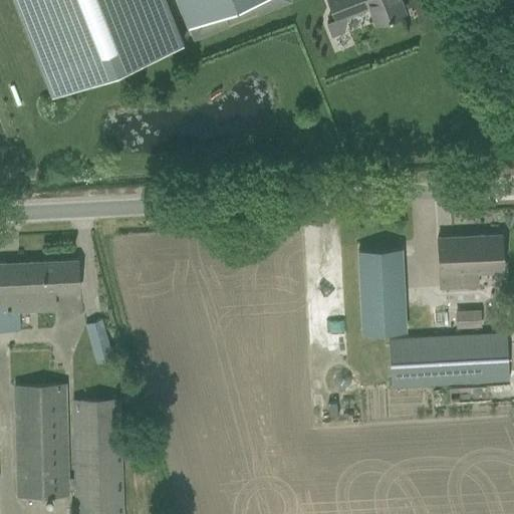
[(14,0),(51,95),(183,43),(166,0),(179,0),(180,3),(188,0),(14,0)]
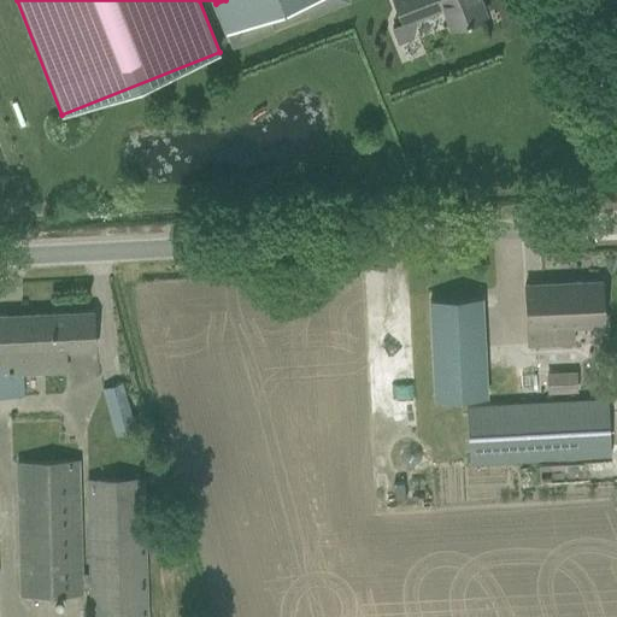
[(225,0),(216,4),(233,47),(275,30),(274,28),(307,15),(307,18),(346,3),(346,0),(225,0)]
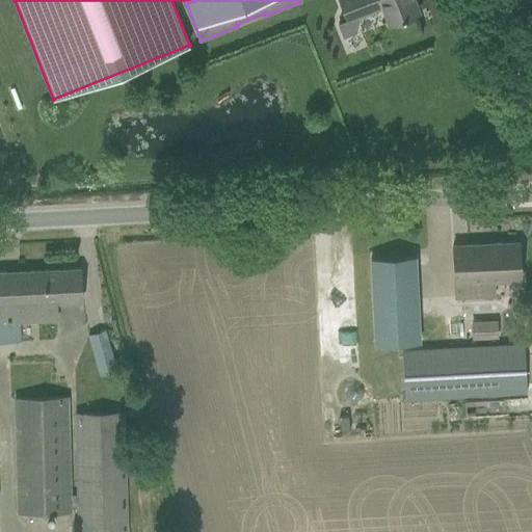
[(382,6),(390,24),(419,12),(414,0),(340,0),(348,21),(382,6)]
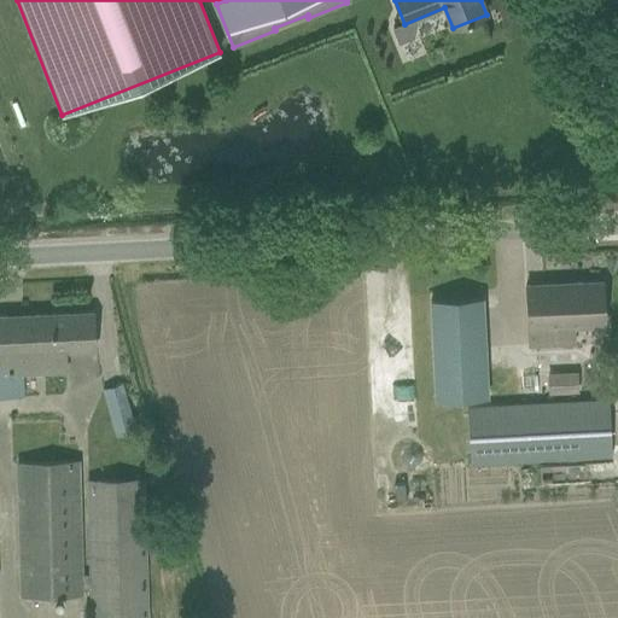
[(526,286),(530,340),(573,338),(573,325),(605,324),(602,283),(526,286)]
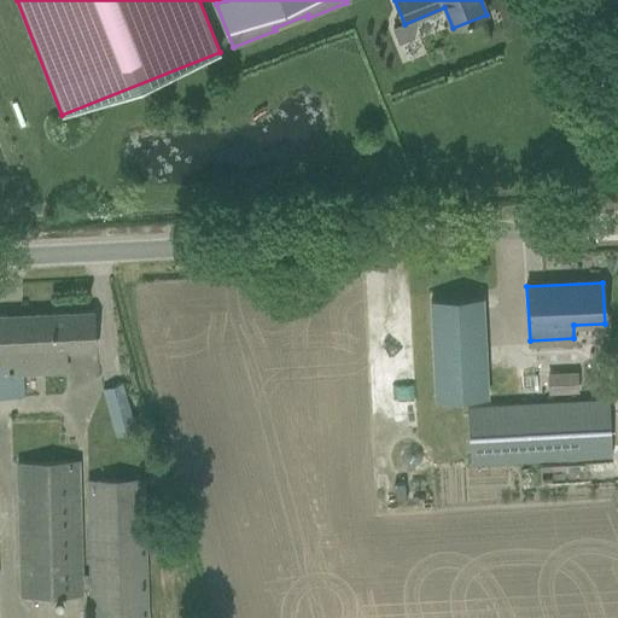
[(482,299),(431,302),(436,401),(487,398),(482,299)]
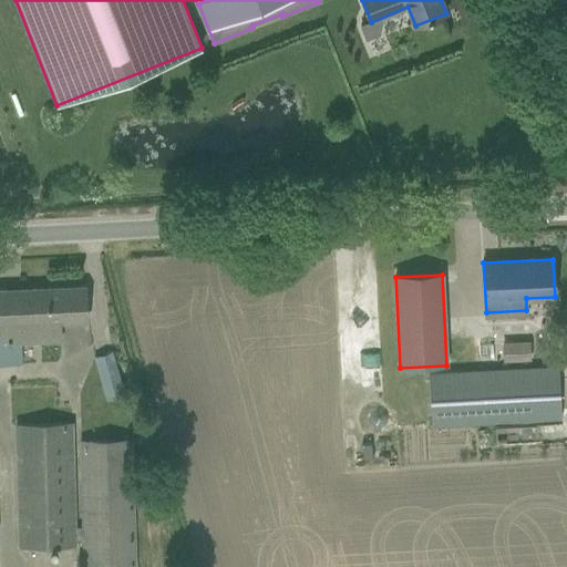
[(0,289),(0,363),(21,363),(20,341),(62,339),(61,322),(88,320),(85,286),(0,289)]
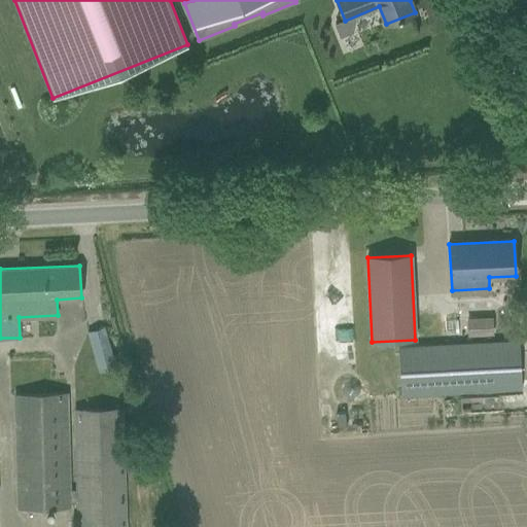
[(493,317),(466,318),(466,336),(493,335),(493,317)]
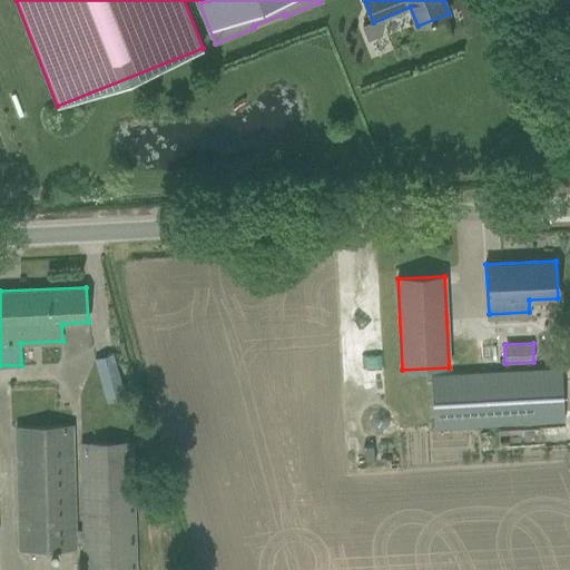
[(494,346),(481,346),(482,361),(495,360),(494,346)]
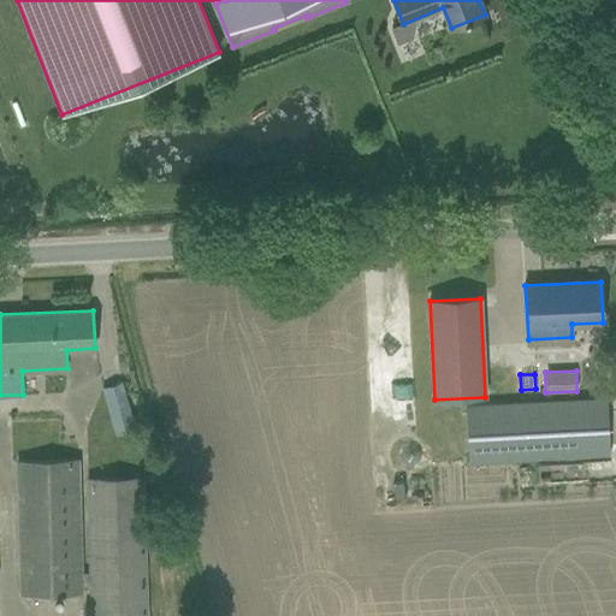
[(105,388),(118,434),(136,430),(123,383),(105,388)]
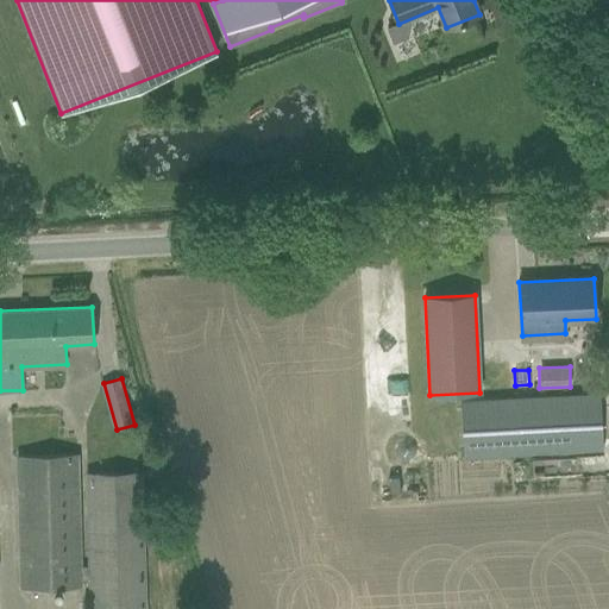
[(460,402),(464,457),(603,449),(600,394),(460,402)]
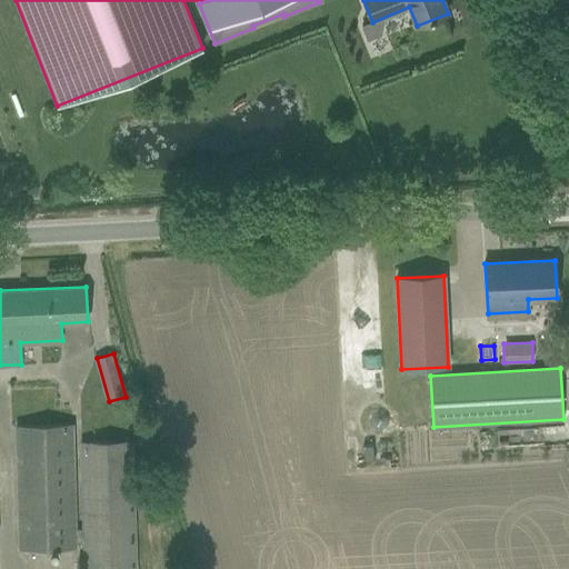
[(82,540),(82,568),(136,568),(133,440),(80,442),(81,529),(76,529),(73,423),(16,425),(18,550),(77,549),(77,540),(82,540)]
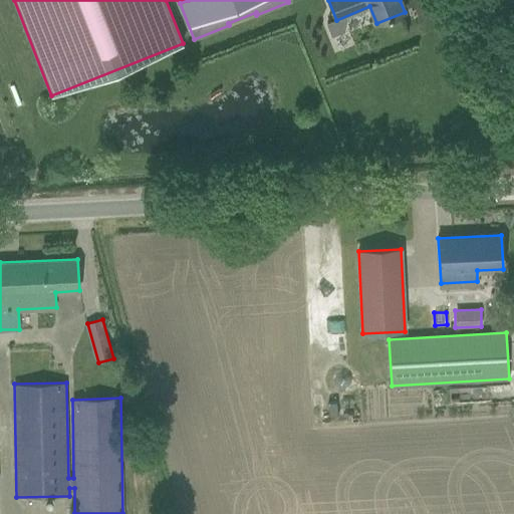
All buildings are outlined.
